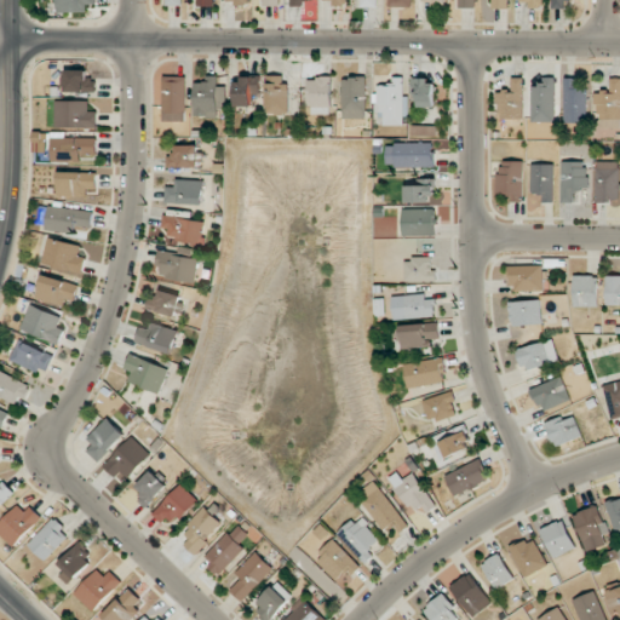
[(58,0),(59,12),(89,12),(89,5),(97,5),(96,0),(58,0)]
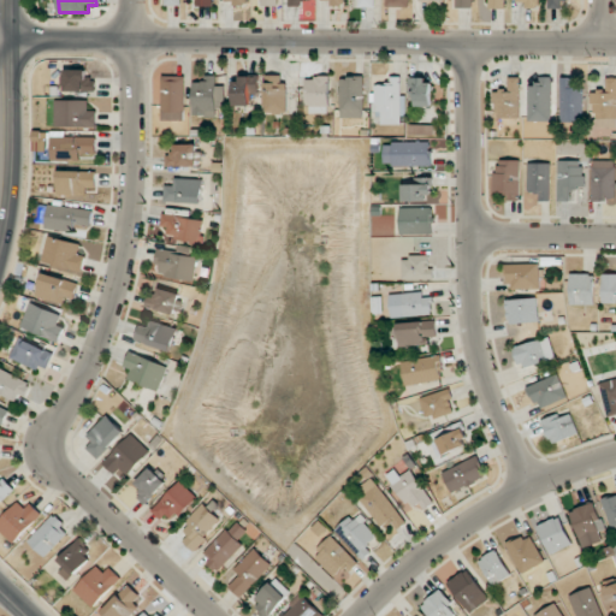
[(66,92),(95,90),(95,78),(88,78),(88,70),(65,70),(66,92)]
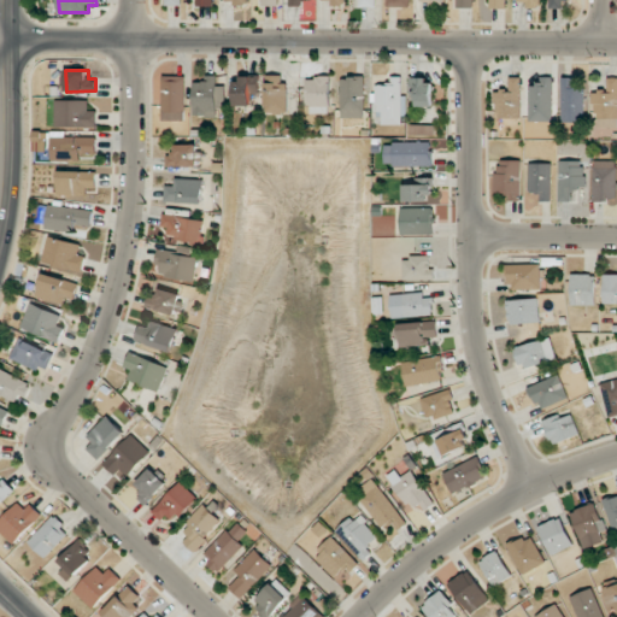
[(288,76),(266,75),(266,113),(287,113),(288,76)]
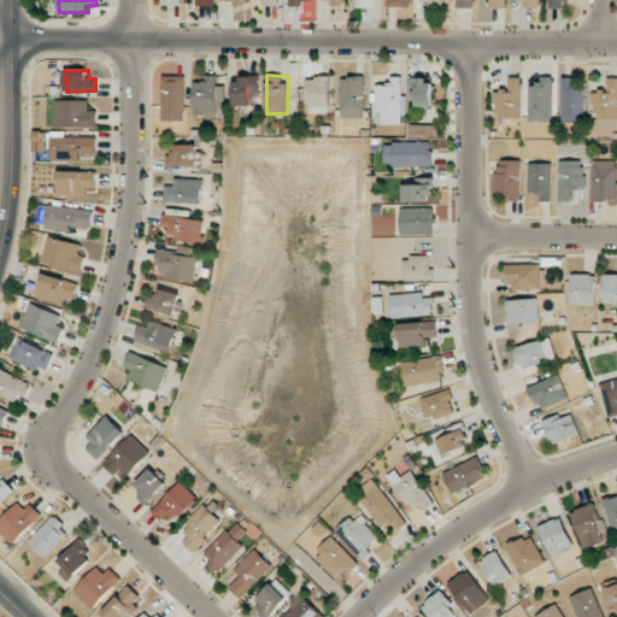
[(186,76),(163,76),(163,121),(186,121),(186,76)]
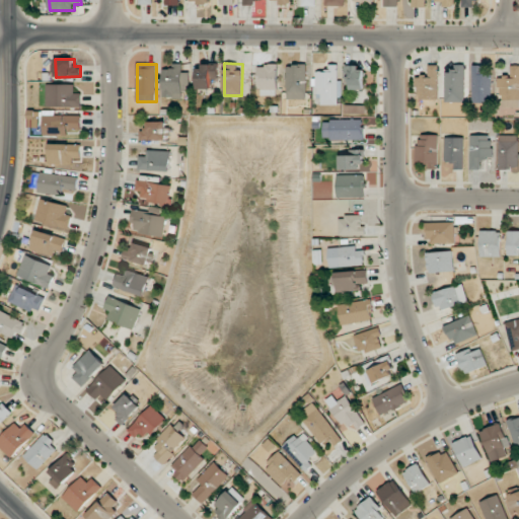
[(338,64),(328,65),(328,71),(314,72),(315,105),(339,104),(338,64)]
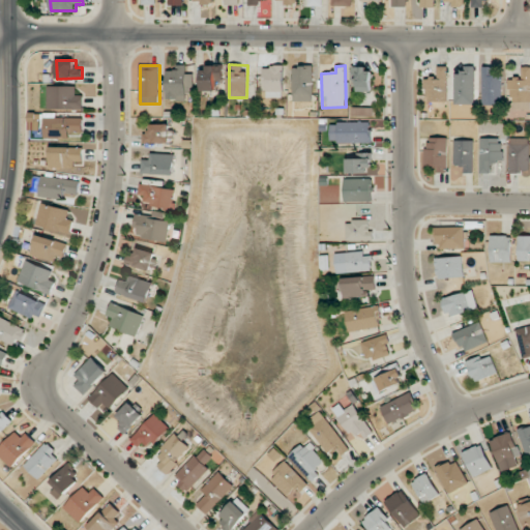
[(166,99),(186,99),(186,93),(193,93),(193,74),(186,74),(186,66),(167,66),(166,99)]
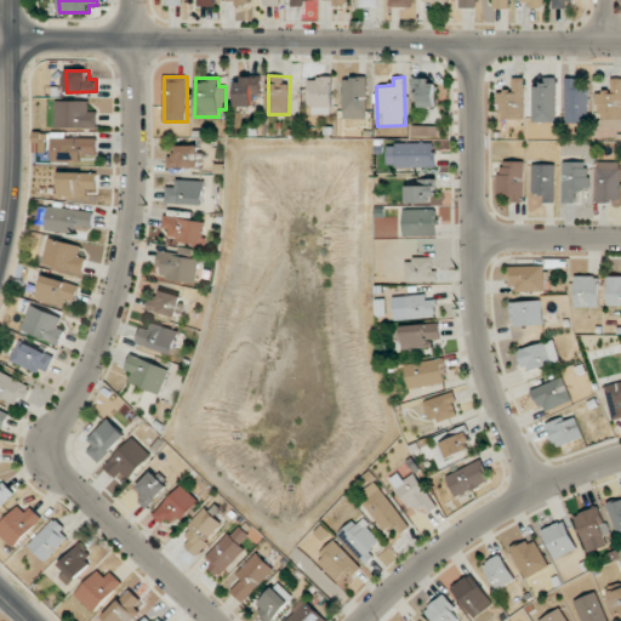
[(254,95),(262,95),(262,78),(235,79),(237,107),(254,107),(254,95)]
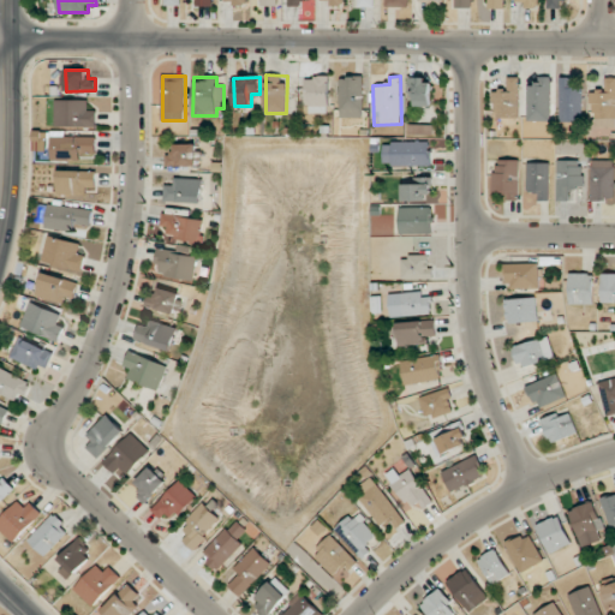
[(329,77),(306,78),(308,113),(329,113),(329,77)]
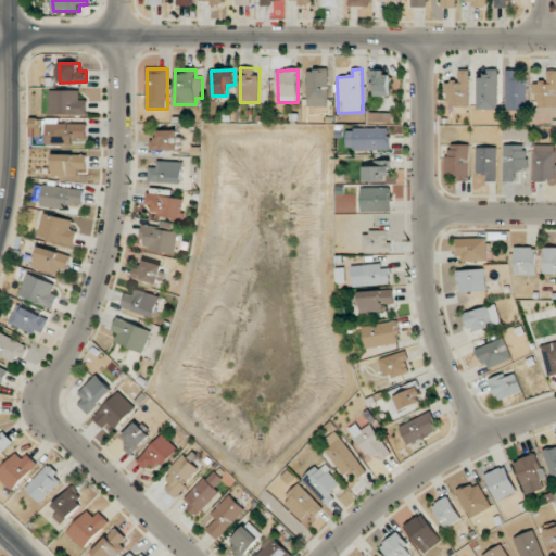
[(328,106),(329,71),(307,70),(306,105),(328,106)]
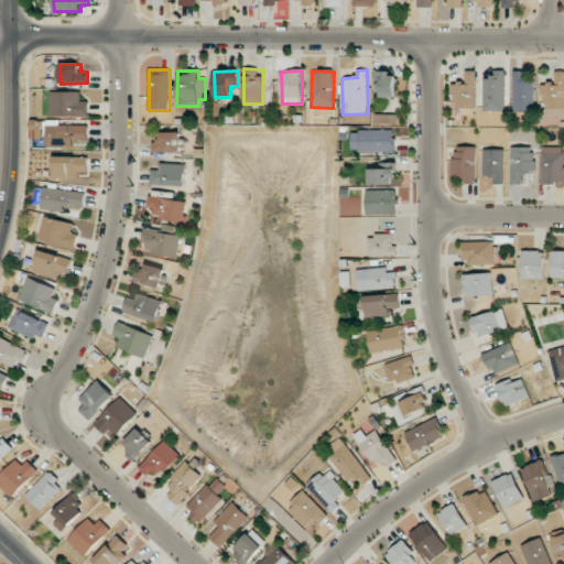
[(477,108),(476,71),(466,71),(466,82),(454,83),(454,108),(477,108)]
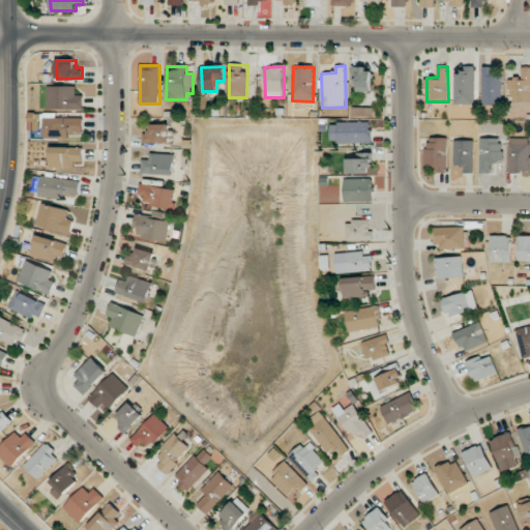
[(455,104),(475,105),(475,66),(457,66),(455,104)]
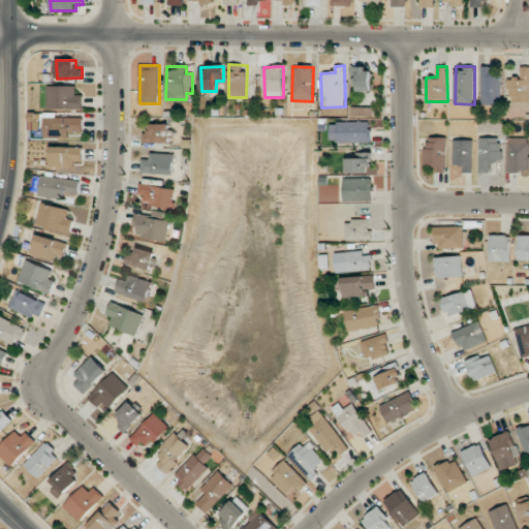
[(528,66),(521,67),(521,78),(509,78),(509,109),(528,107),(528,66)]
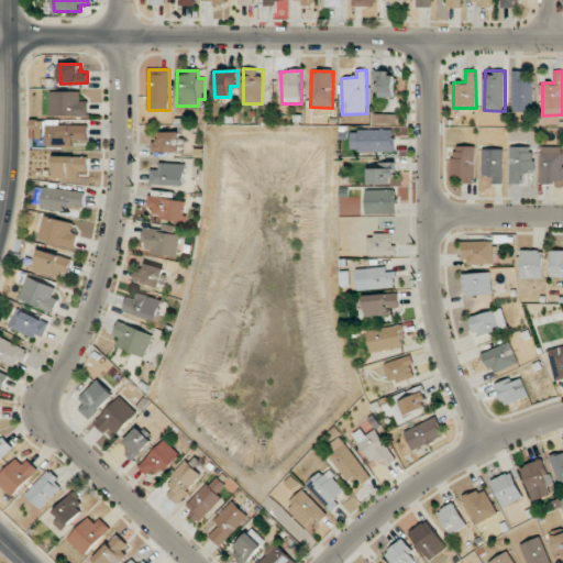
[(395,97),(394,72),(376,72),(376,97),(395,97)]
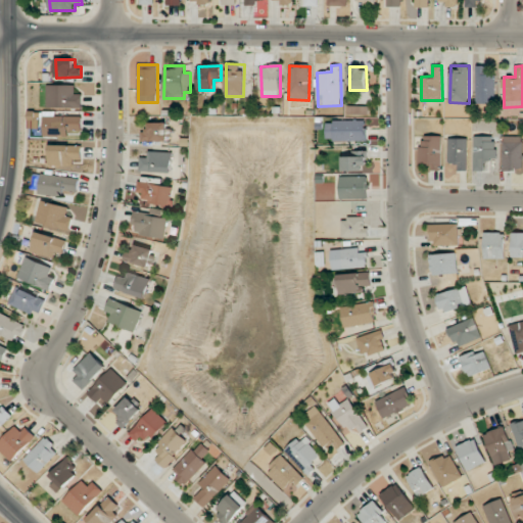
[(476,103),(495,103),(495,75),(486,74),(486,66),(476,66),(476,103)]
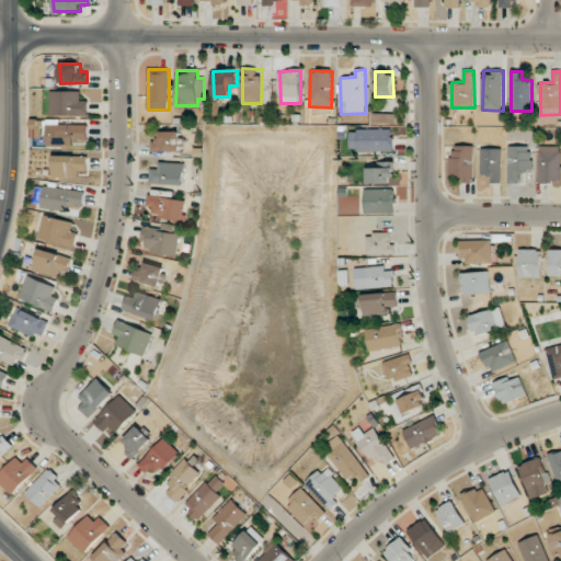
[(80,91),(50,91),(50,115),(88,116),(88,101),(80,101),(80,91)]
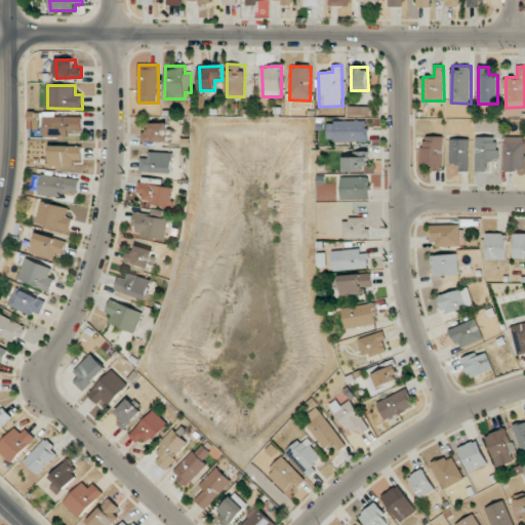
[(44,136),(82,136),(82,117),(44,116),(44,136)]
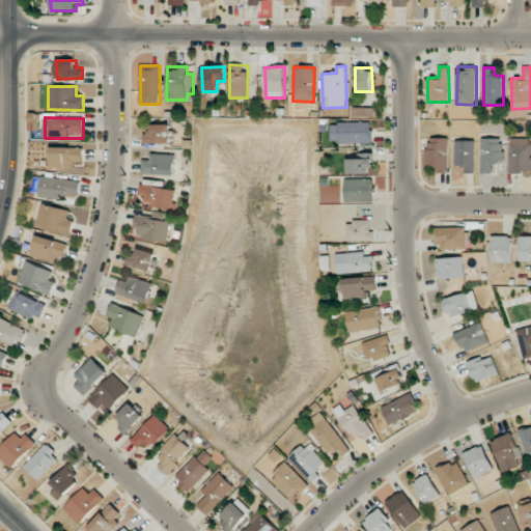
[(371,122),(331,122),(331,143),(371,143),(371,122)]
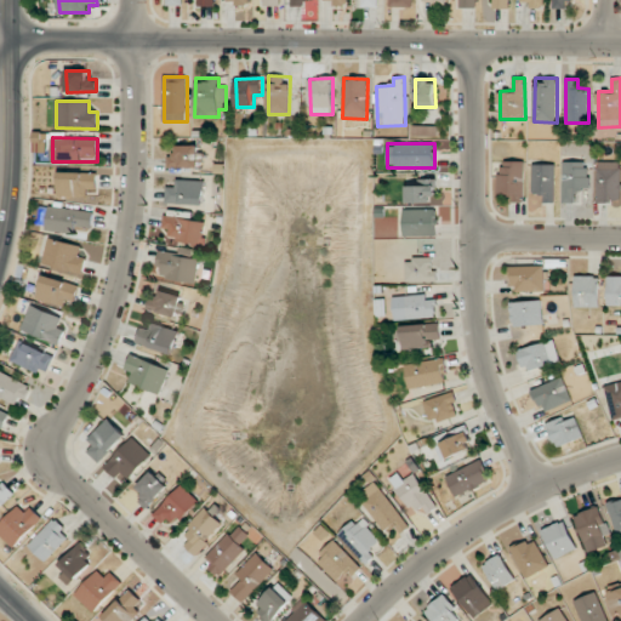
[(200,144),(176,146),(176,154),(167,154),(167,169),(200,167),(200,144)]
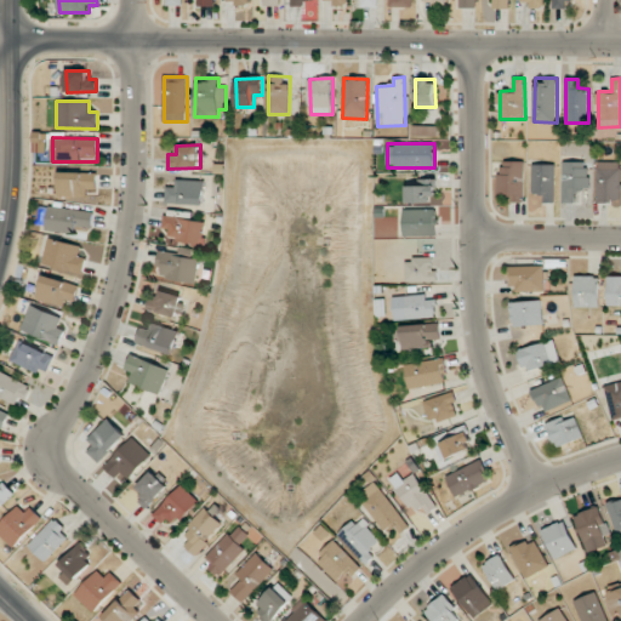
[(500,193),(511,192),(511,203),(525,201),(524,160),(499,161),(500,193)]
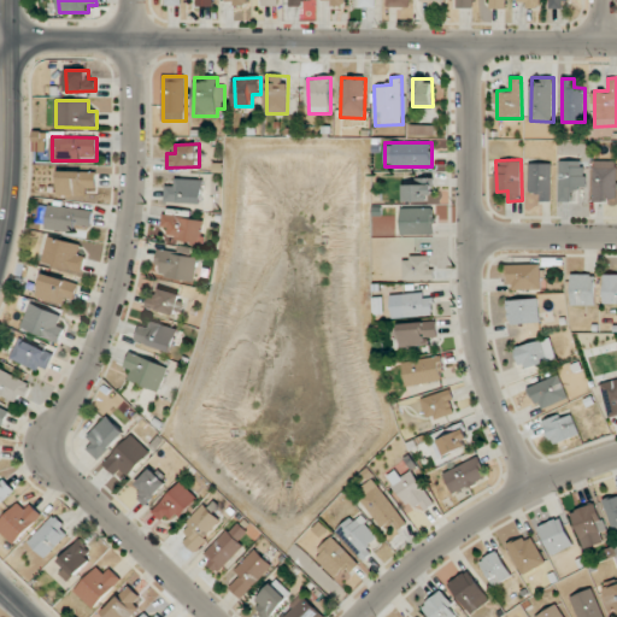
[(559,203),(571,203),(571,188),(585,188),(585,162),(559,160),(559,203)]
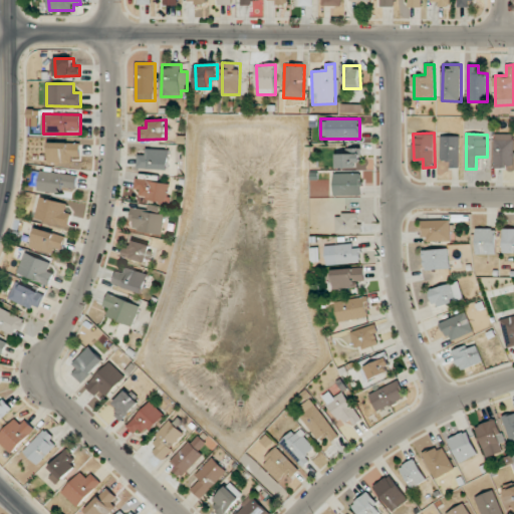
[(513,163),(513,134),(494,135),(494,168),(513,167),(513,163)]
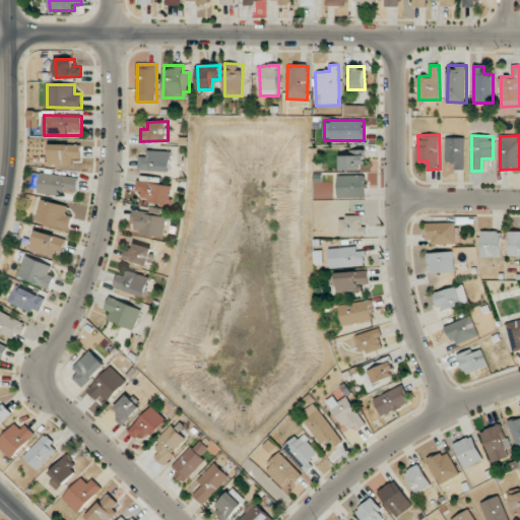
[(465,138),(446,137),(446,161),(455,161),(455,170),(464,170),(465,138)]
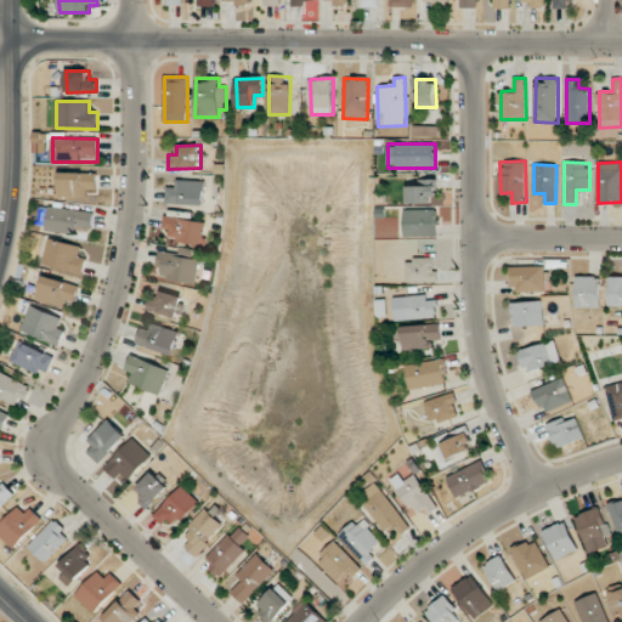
[(97,174),(58,173),(58,196),(89,197),(89,190),(97,190),(97,174)]
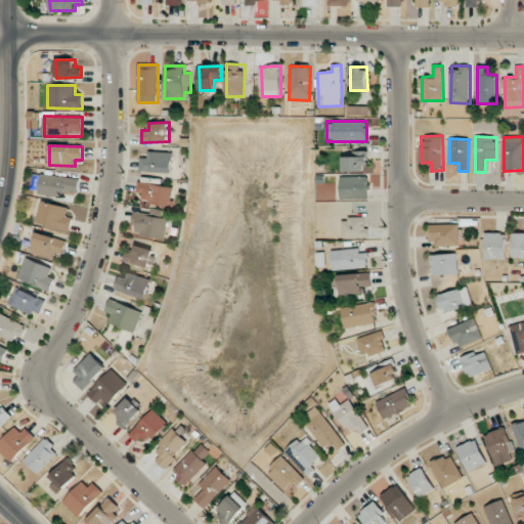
[(366,148),(343,147),(343,171),(366,171),(366,148)]
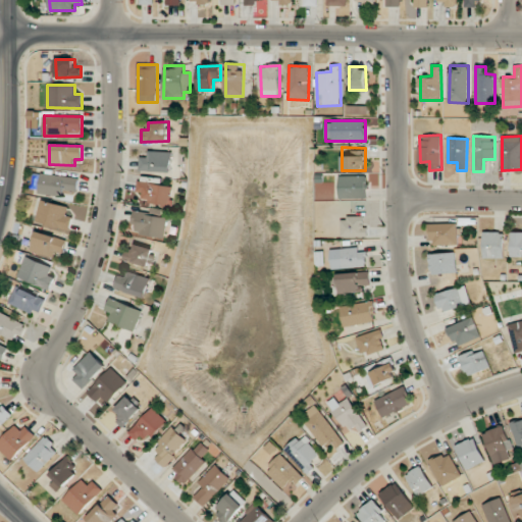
[(147,157),(140,157),(140,170),(171,172),(172,152),(148,151),(147,157)]
